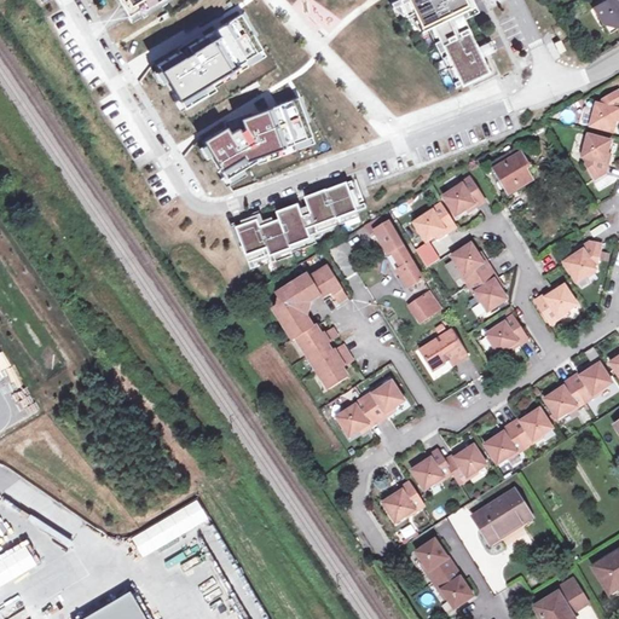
[(119,0),(132,22),(167,0),(119,0)]
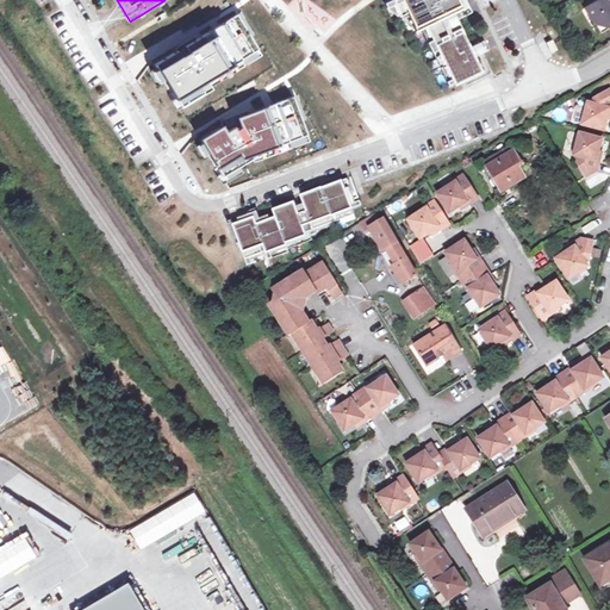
[(400,14),(393,0),(390,0),(385,4),(397,17),(400,14)]
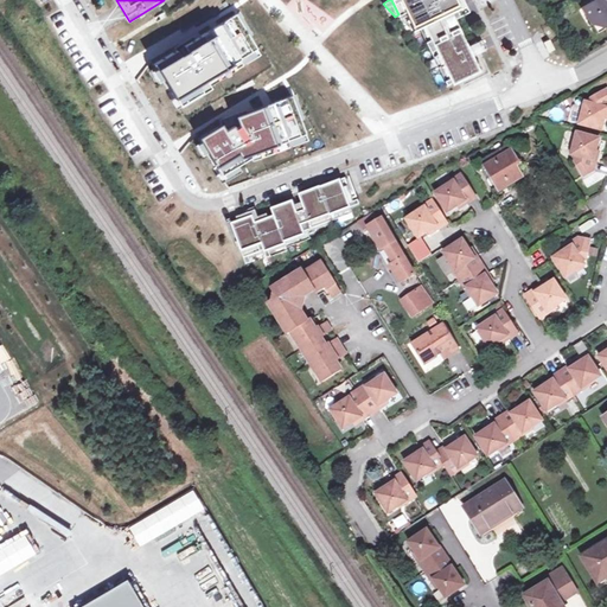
[(451,81),(452,84),(479,71),(454,19),(470,12),(462,0),(391,0),(398,14),(404,12),(414,30),(419,27),(423,25),(451,81)]
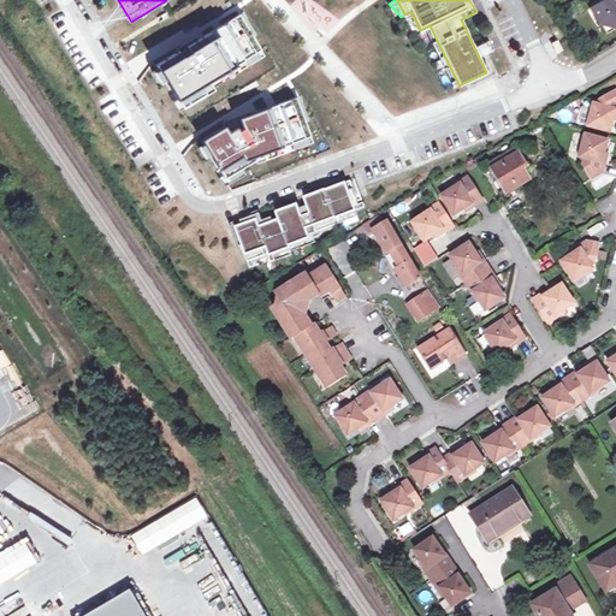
[(615,21),(615,0),(604,0),(592,7),(602,23),(608,25),(615,21)]
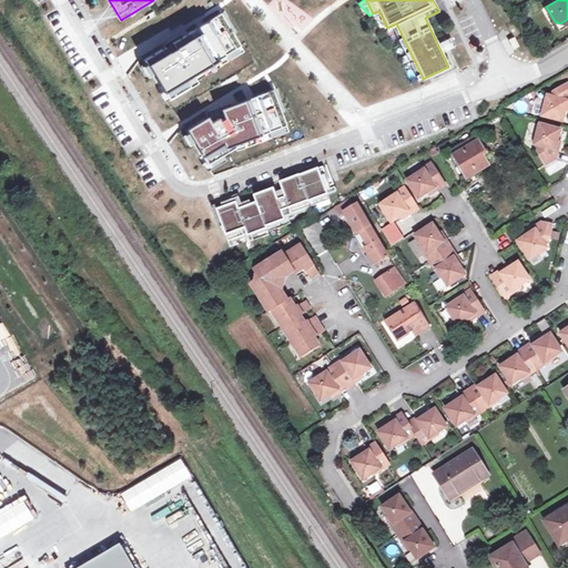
[(387,28),(378,11),(373,13),(385,29),(387,28)]
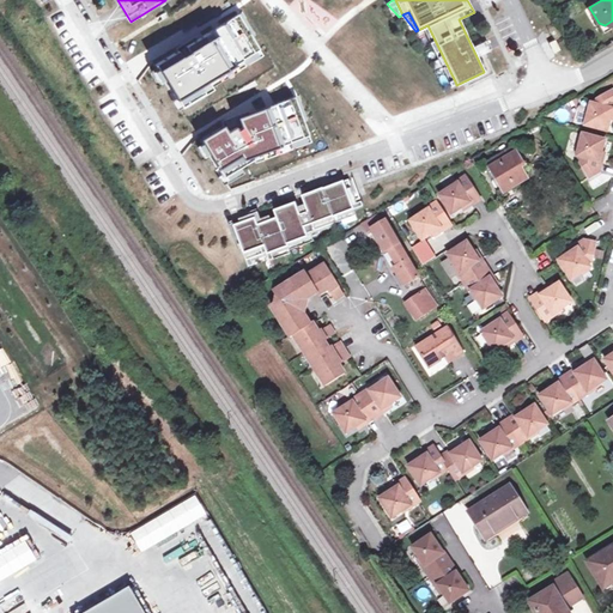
[(238,13),(156,64),(176,99),(259,49),(238,13)]
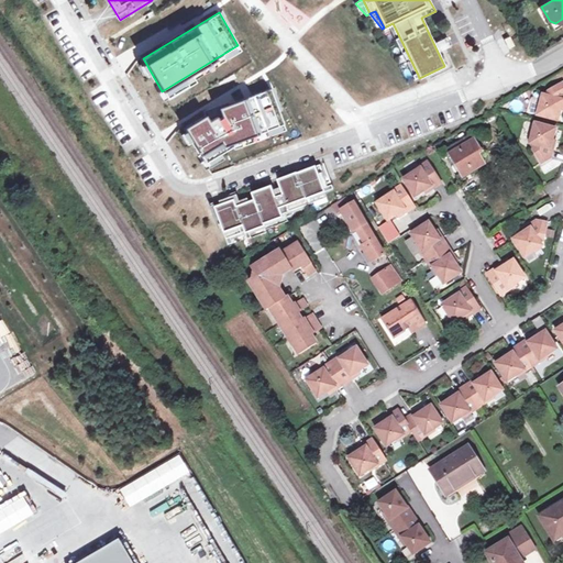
[(553,29),(562,22),(562,19),(555,23),(550,21),(553,29)]
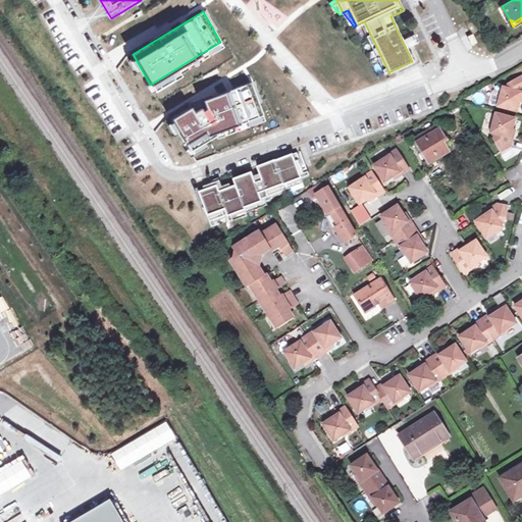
[(387,69),(364,21),(360,23),(383,72),(387,69)]
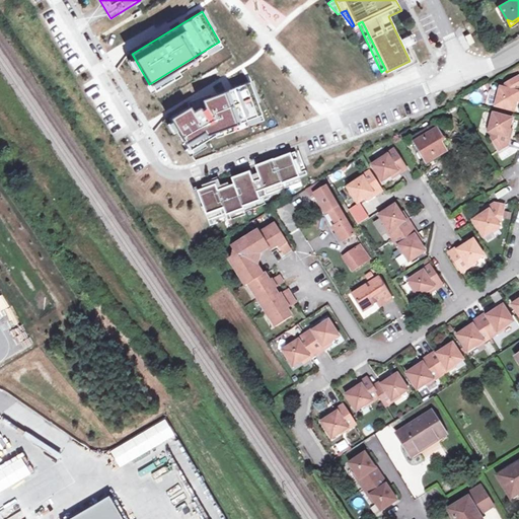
[(473,42),(469,33),(465,35),(469,45),(473,42)]
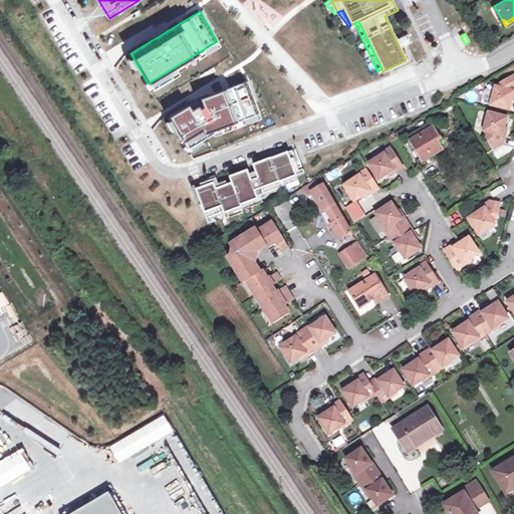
[(496,85),(491,104),(510,109),(513,98),(513,93),(513,74),(501,82),(500,86),(496,85)]
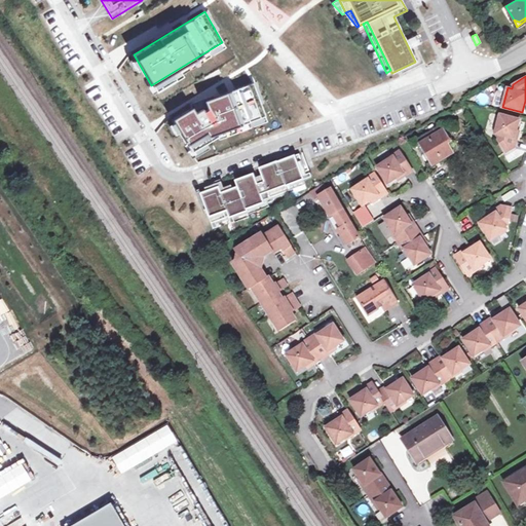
[(203,101),(172,119),(192,151),(218,136),(217,134),(264,115),(253,82),(203,101)]
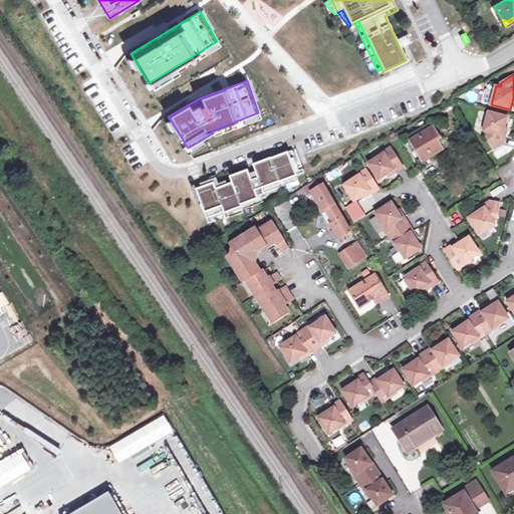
[(505,126),(508,116),(489,111),(485,131),(489,132),(488,136),(495,149),(503,144),(506,136),(503,135),(505,126)]
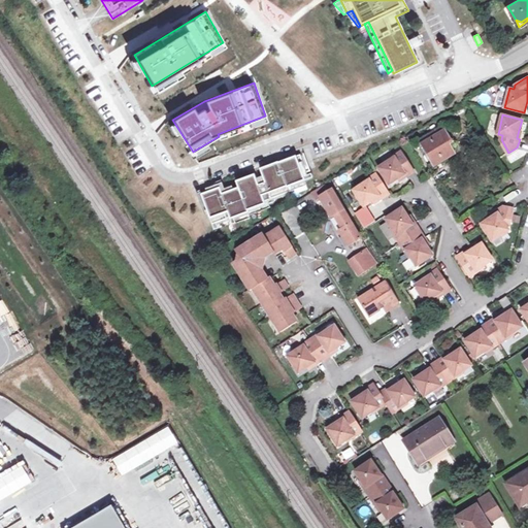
[(419,140),(434,165),(454,154),(449,146),(453,143),(441,126),(419,140)]
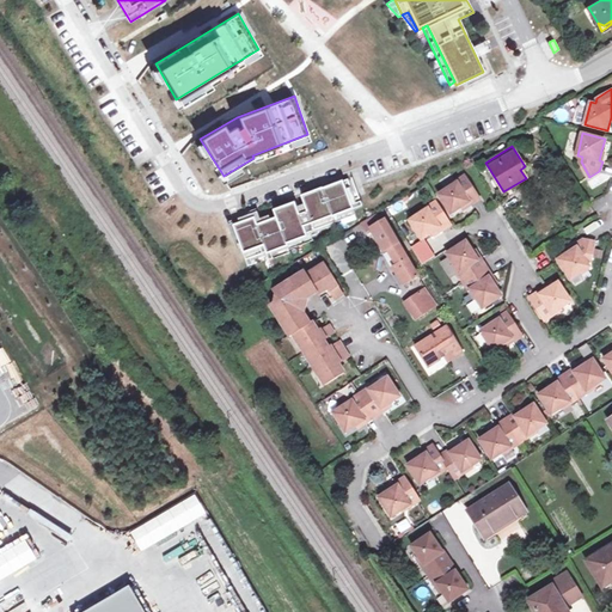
[(457,182),(439,194),(451,213),(461,207),(470,201),(471,203),(481,199),(465,175),(457,181),(457,182)]
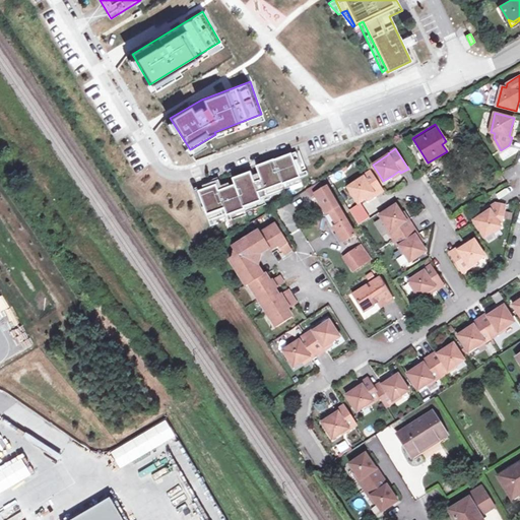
[(300,151),(296,152),(305,177),(309,175),(300,151)]
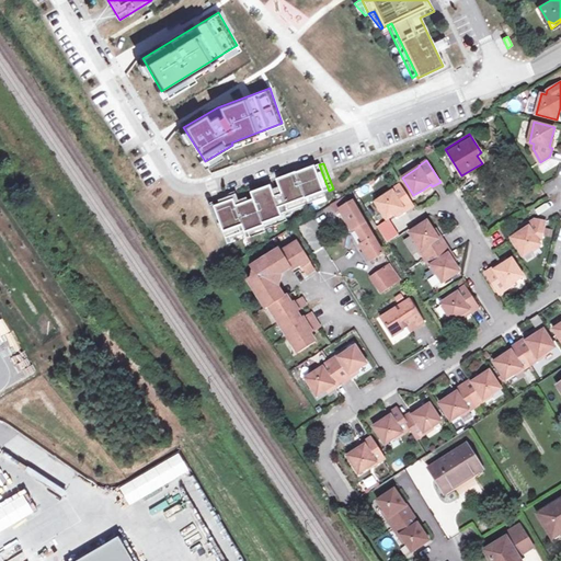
[(296,173),(277,181),(282,193),(288,210),(307,204),(306,199),(324,192),(329,191),(319,164),(297,173),(296,173)]
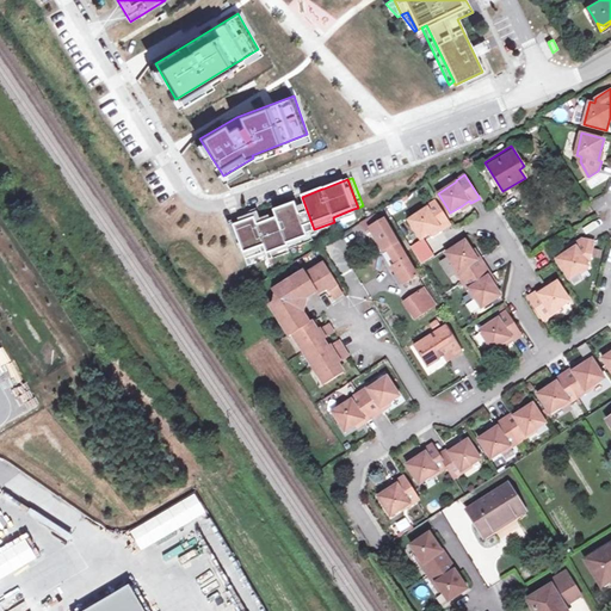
[(427,208),(408,220),(421,239),(432,232),(440,227),(442,229),(450,223),(436,201),(427,207),(427,208)]
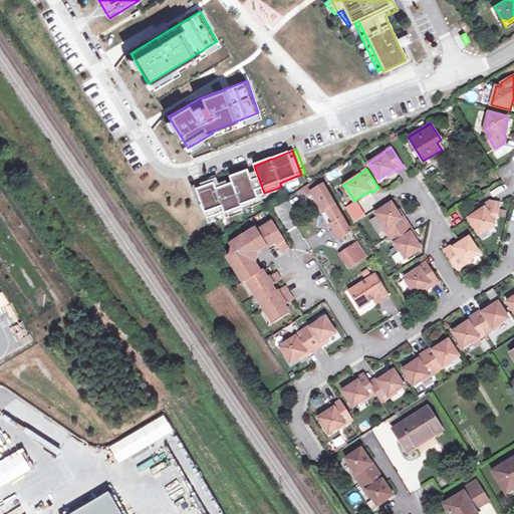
[(242,207),(242,205),(259,198),(252,180),(248,171),(231,178),(233,183),(216,189),(214,184),(197,190),(207,217),(224,211),(225,213),(242,207)]
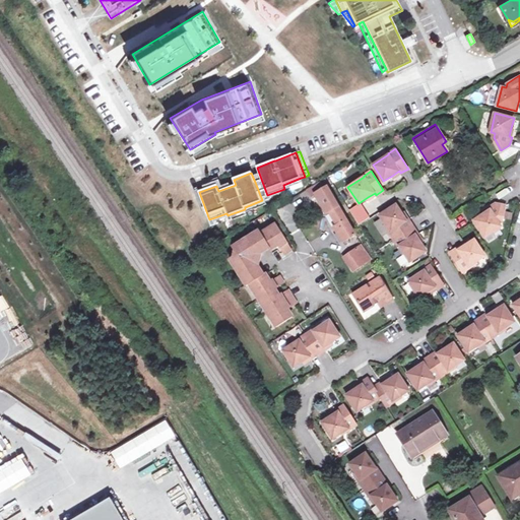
[(301,178),(283,185),(284,189),(302,183),(301,178)]
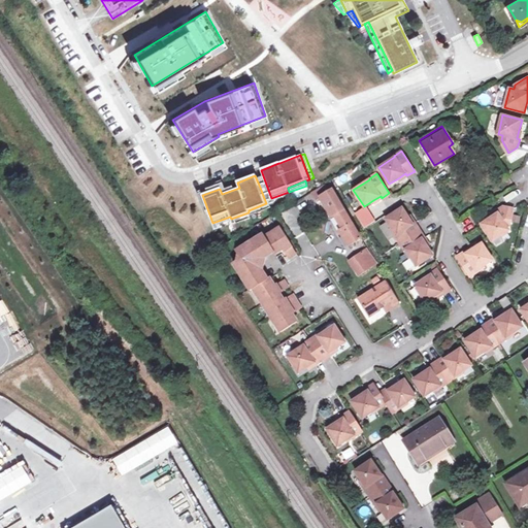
[(265,182),(259,185),(266,203),(249,210),(249,212),(231,219),(233,224),(252,218),(251,215),(270,207),(269,203),(273,202),(271,198),(265,182)]
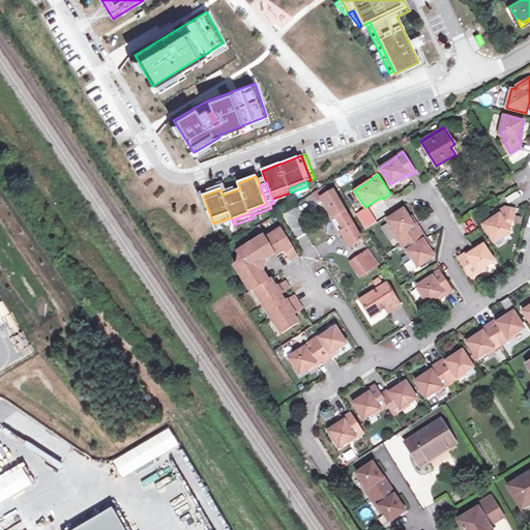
[(343,233),(351,245),(362,238),(333,192),(330,194),(326,186),(314,195),(318,202),(322,200),(333,218),(336,216),(346,231),(343,233)]
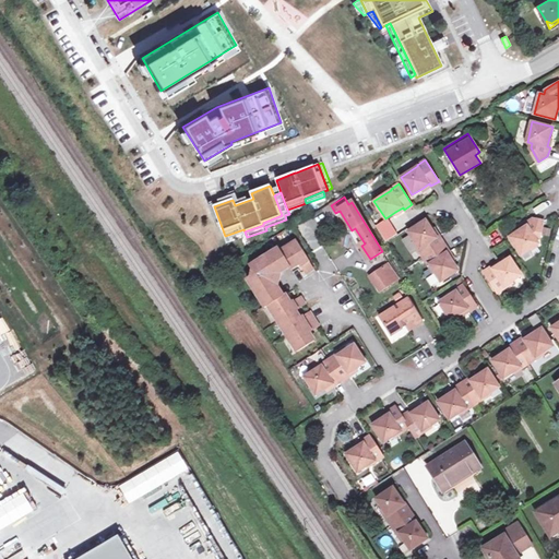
[(510,237),(522,254),(532,248),(537,245),(539,244),(537,239),(540,237),(544,221),(533,218),(525,224),(527,226),(520,230),(510,237)]
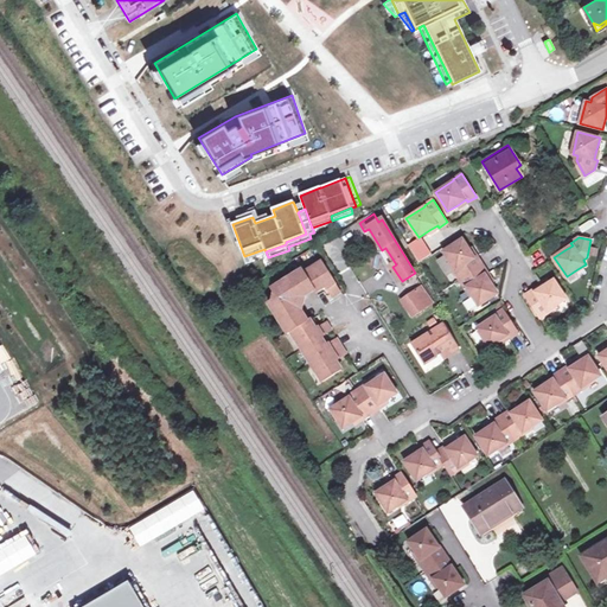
[(454,270),(460,279),(483,264),(478,255),(474,257),(470,249),(462,238),(459,241),(445,250),(443,251),(455,269),(454,270)]
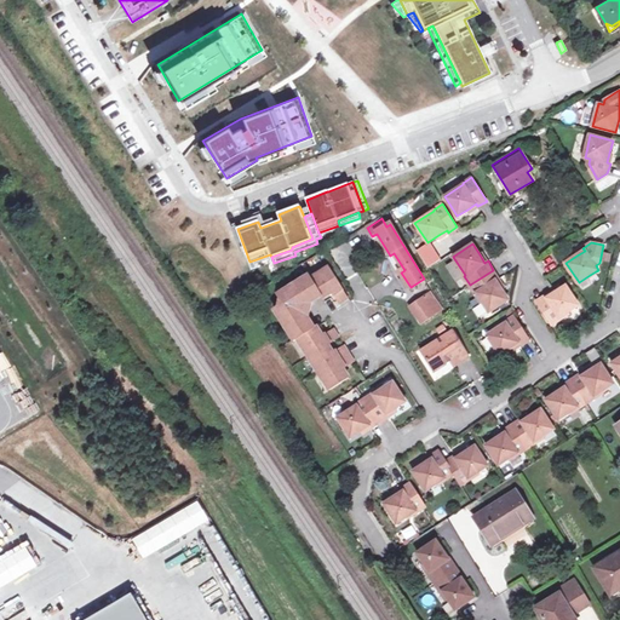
[(453,253),(454,256),(469,246),(468,245),(453,253)]
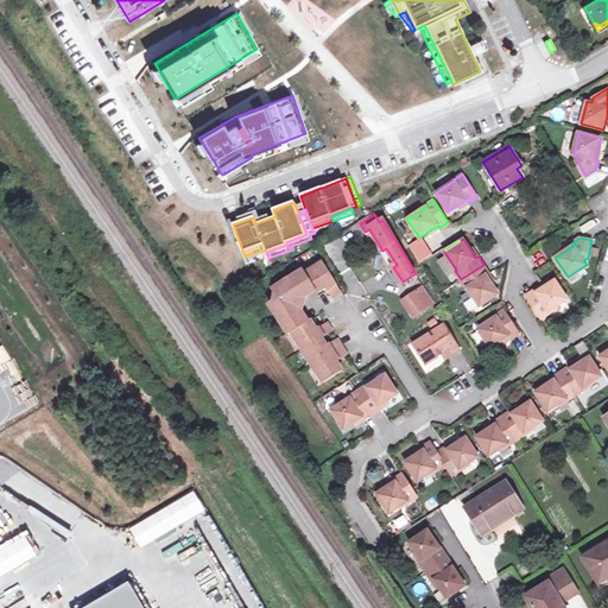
[(295,309),(298,295),(312,285),(315,290),(317,292),(325,286),(333,297),(341,292),(322,261),(304,273),(303,270),(272,289),(274,293),(273,301),(268,303),(287,334),(291,331),(323,382),(342,371),(336,361),(347,354),(337,339),(327,346),(321,337),(333,330),(327,322),(316,329),(310,320),(308,322),(304,324),(295,309)]
